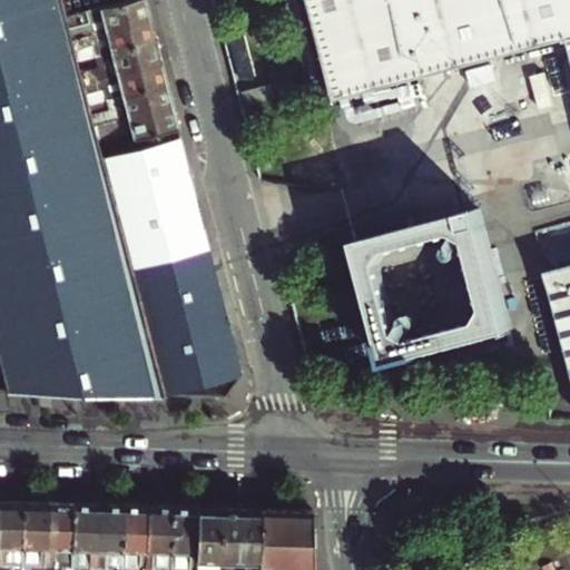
[(92,125),(87,104),(81,81),(76,60),(70,39),(65,17),(60,0),(0,0),(0,357),(8,389),(166,394),(165,392),(101,157),(101,156),(92,125)]
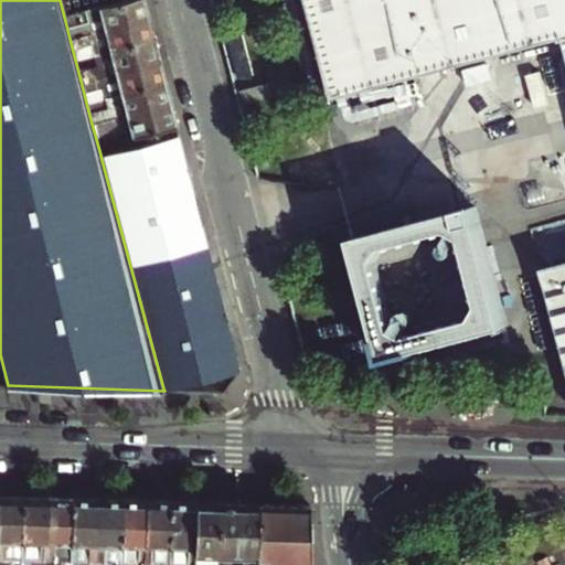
[(91,33),(149,19),(144,0),(127,0),(64,17),(70,39),(80,35),(91,33)]
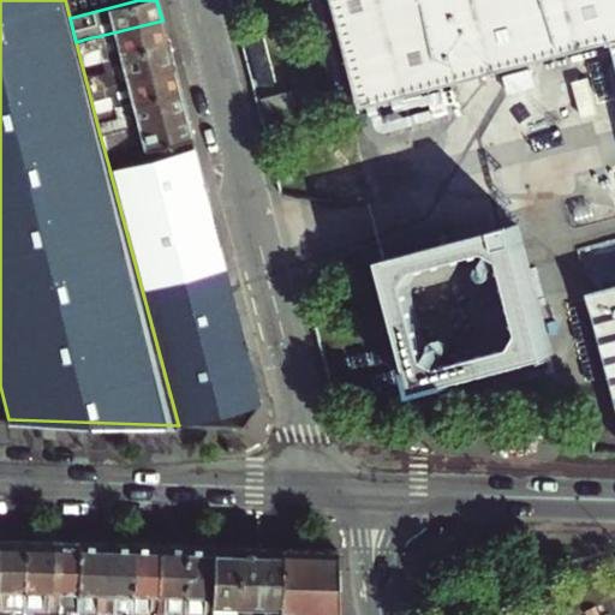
[(360,91),(364,106),(614,39),(614,286),(592,292),(603,338),(613,375),(614,386),(614,0),(336,0),(346,39),(360,91)]
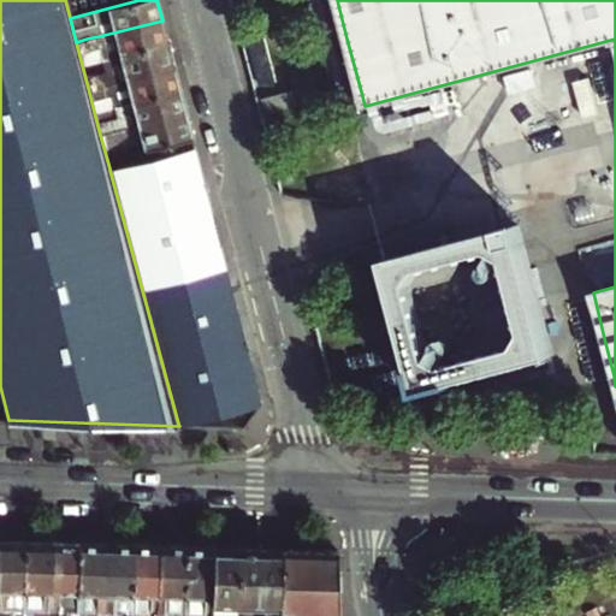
[(105,59),(169,43),(163,21),(99,36),(105,59)]
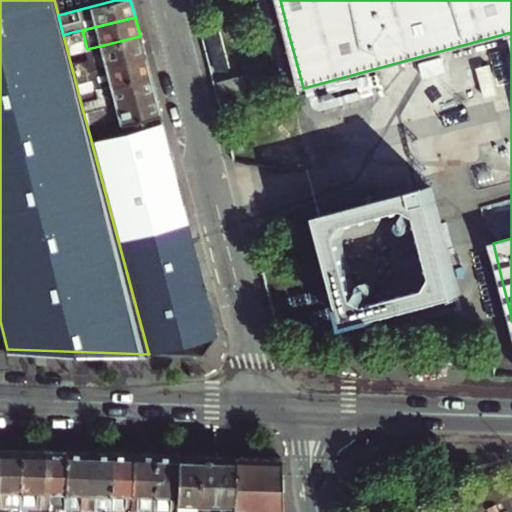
[(72,32),(63,35),(68,54),(77,52),(72,32)]
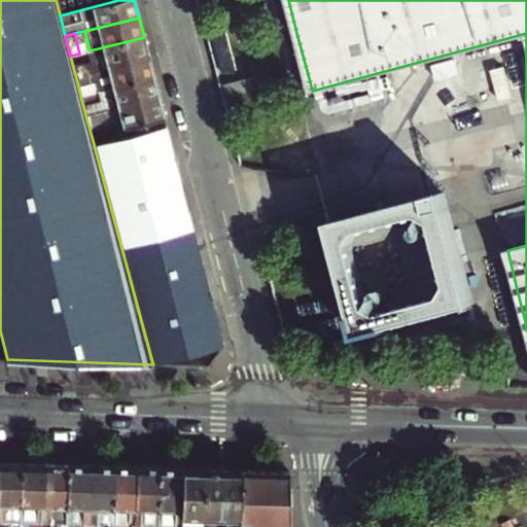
[(149,58),(144,37),(90,50),(79,54),(70,56),(75,75),(84,73),(96,71),(149,58)]
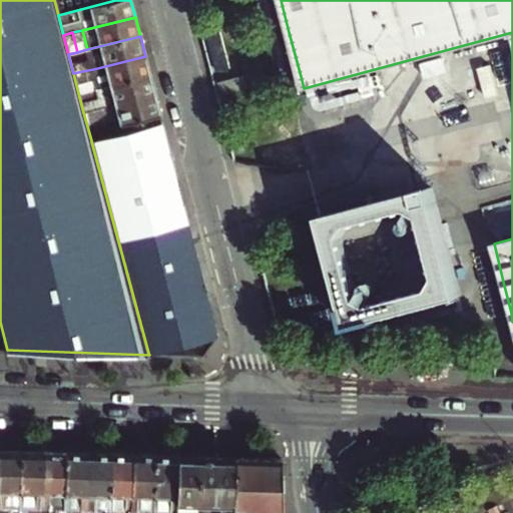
[(209,51),(214,71),(226,68),(221,48),(209,51)]
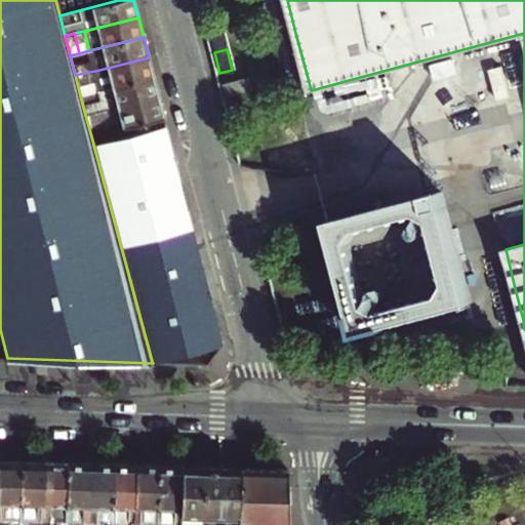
[(154,77),(149,57),(95,71),(98,82),(101,90),(154,77)]
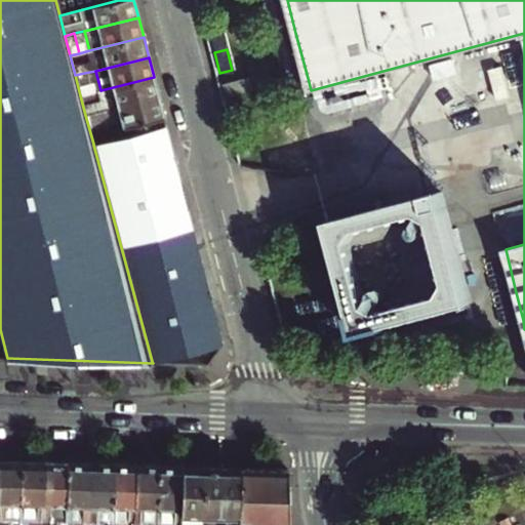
[(84,73),(87,85),(98,82),(95,71),(84,73)]
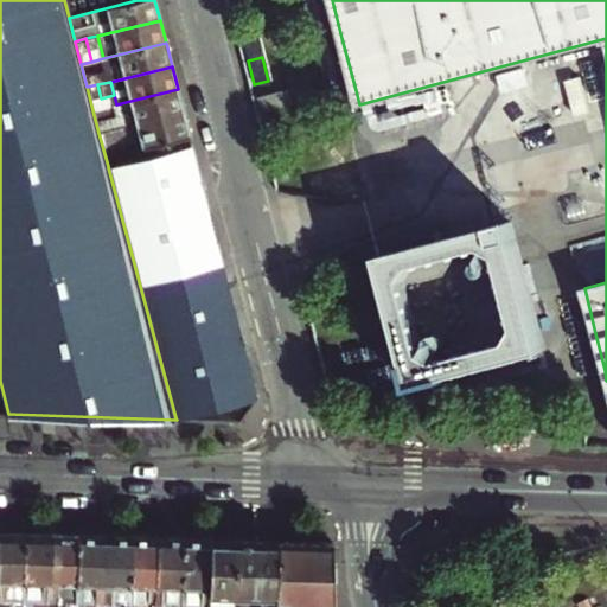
[(101,98),(97,84),(87,87),(93,110),(103,107),(101,98)]
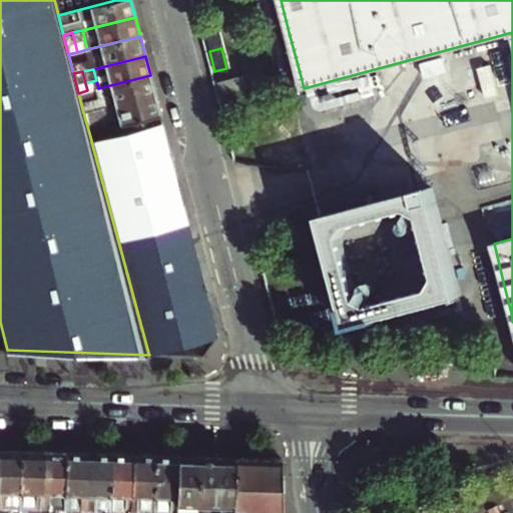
[(218,79),(221,92),(246,85),(242,73),(218,79)]
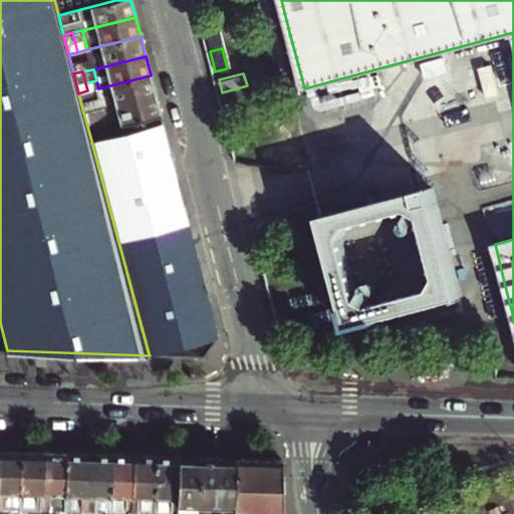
[(156,94),(151,75),(98,88),(87,90),(78,93),(83,112),(115,104),(156,94)]
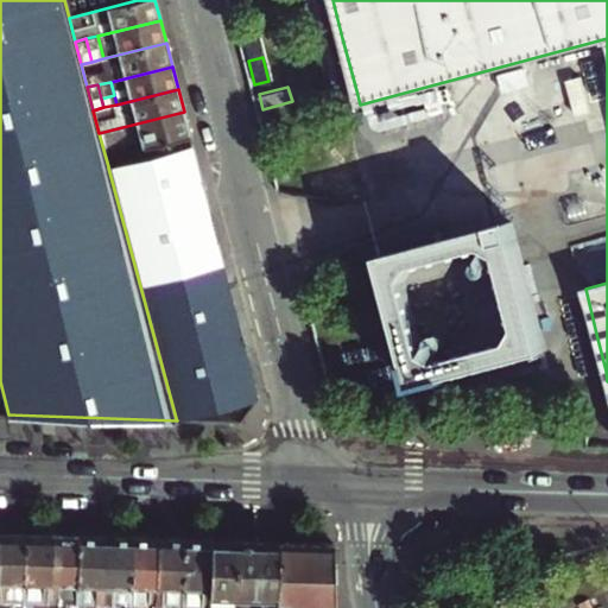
[(192,146),(184,112),(137,124),(145,157),(192,146)]
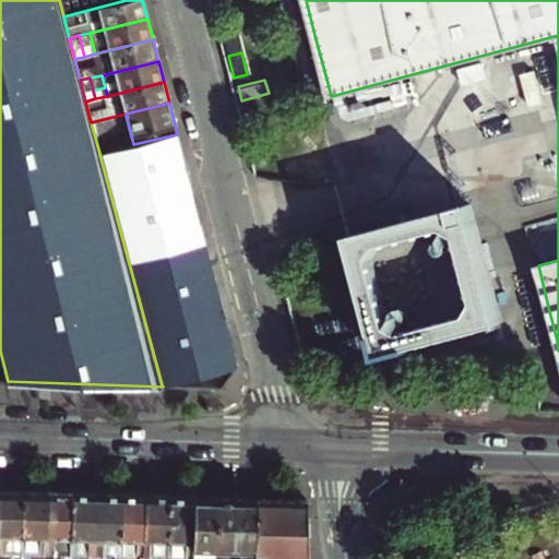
[(237,368),(177,134),(133,144),(99,153),(99,154),(162,384),(237,368)]
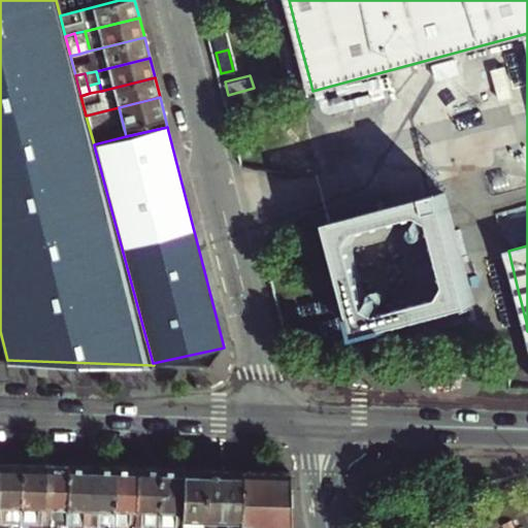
[(444,195),(332,224),(356,318),(354,319),(359,340),(389,333),(388,330),(473,307),(444,195)]
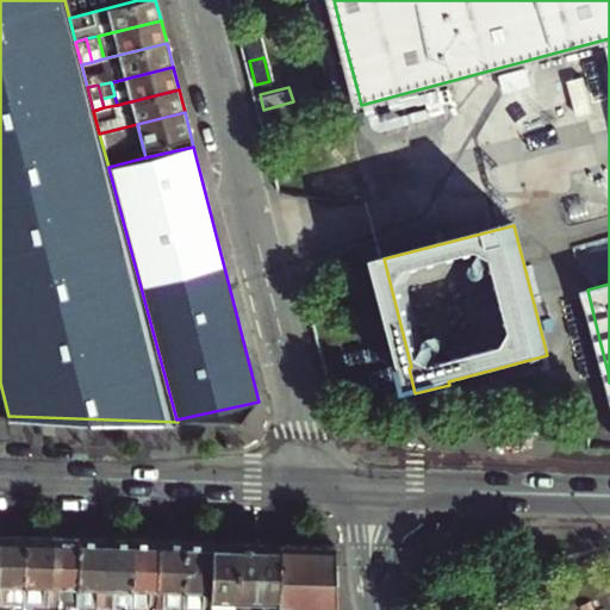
[(23,609),(25,536),(0,535),(0,609),(23,609)]
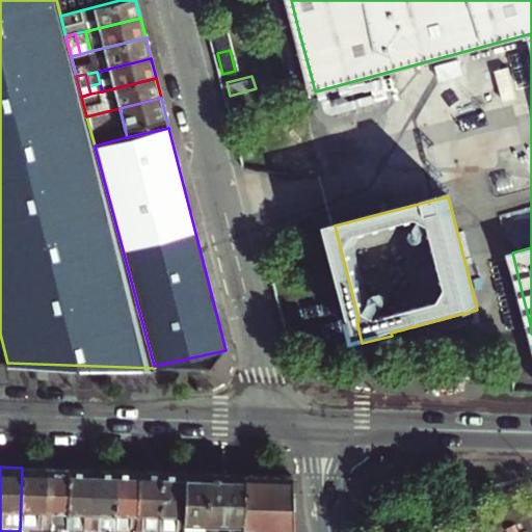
[(44,531),(46,469),(22,468),(20,531),(44,531)]
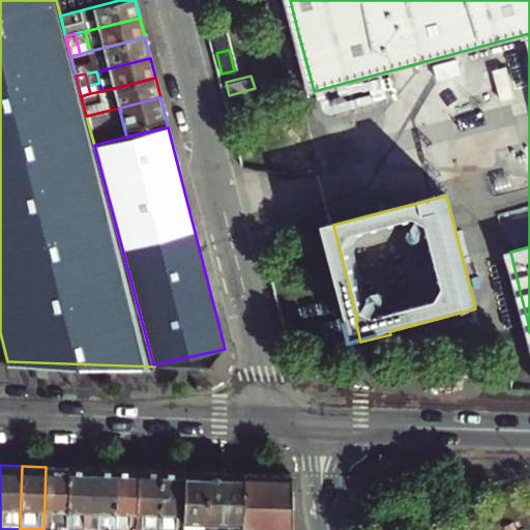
[(43,529),(66,529),(68,468),(46,467),(43,529)]
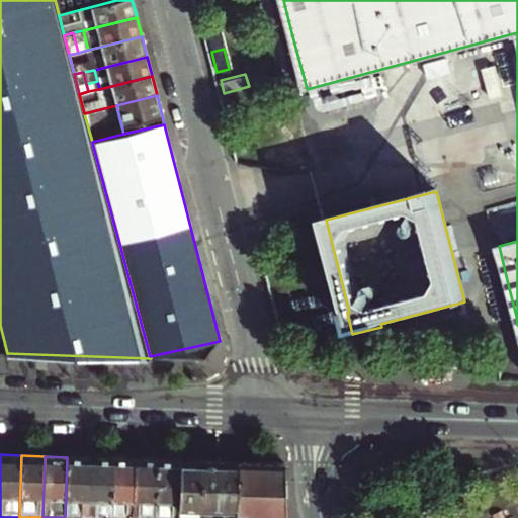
[(87,517),(89,457),(67,457),(65,517),(87,517)]
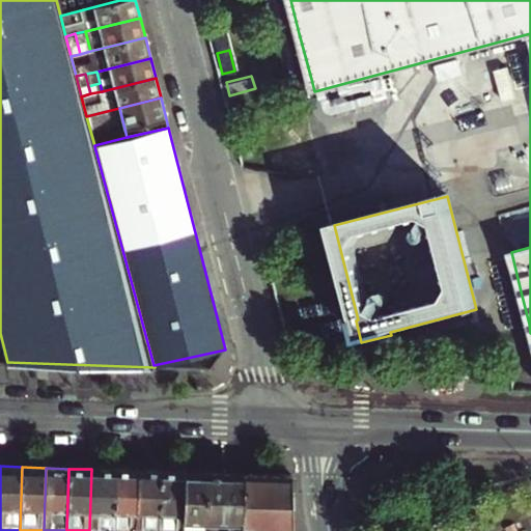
[(112,530),(114,470),(91,469),(89,530),(112,530)]
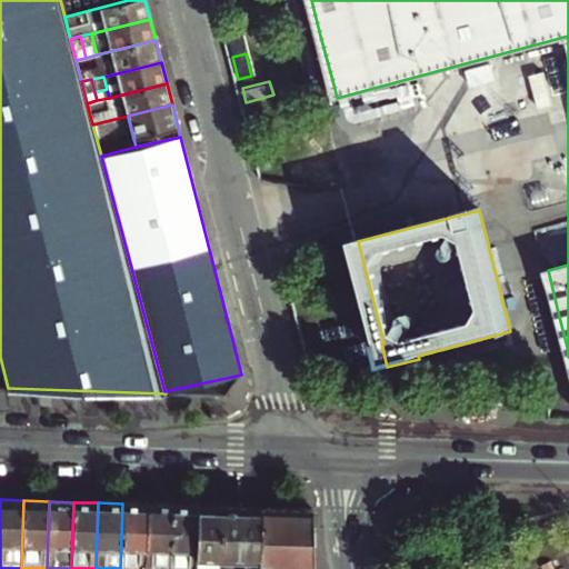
[(145,568),(148,505),(122,503),(120,568),(145,568)]
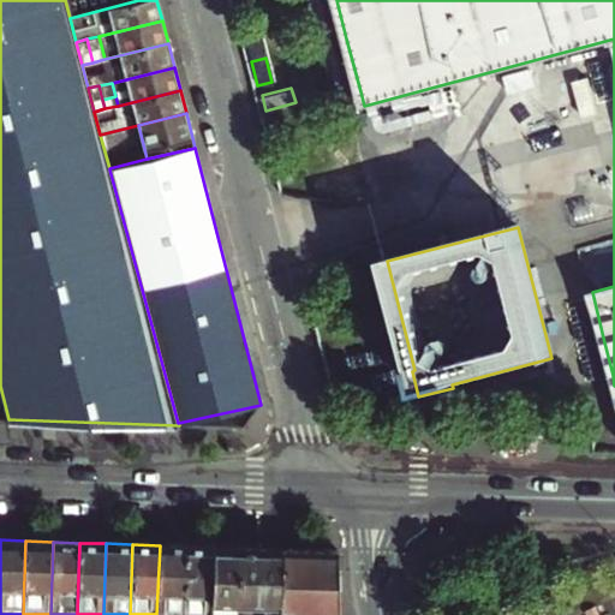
[(183,614),(185,545),(160,545),(156,614),(183,614)]
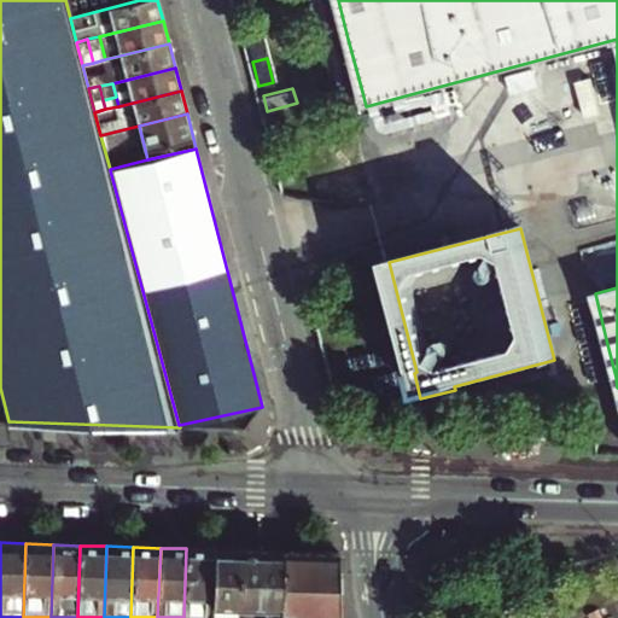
[(186,548),(184,617),(211,617),(215,549),(186,548)]
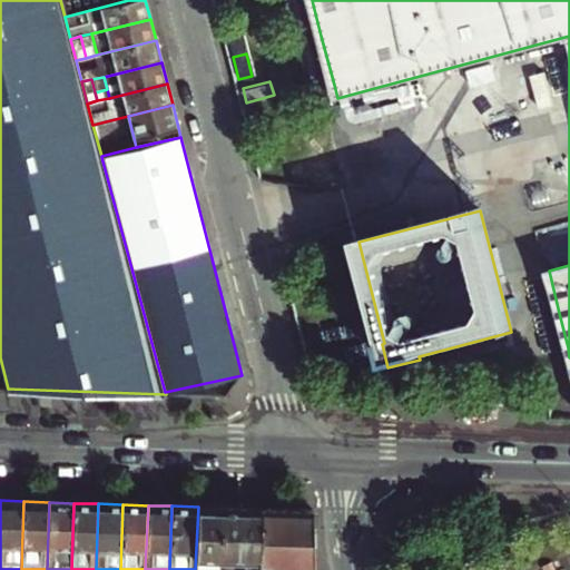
[(198,507),(195,569),(259,569),(262,509),(198,507)]
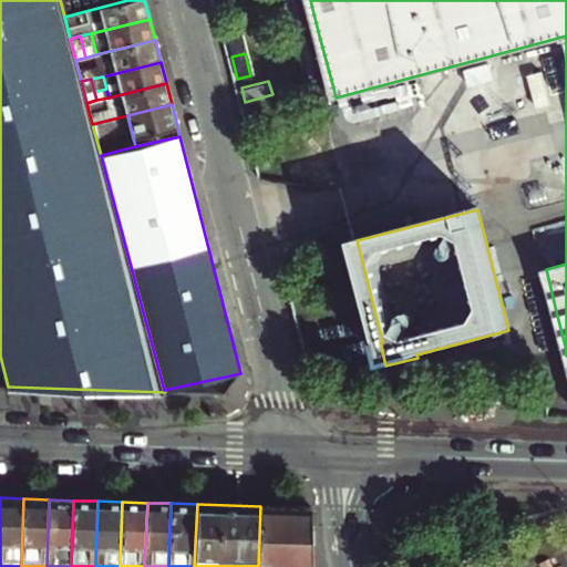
[(260,506),(258,566),(313,566),(311,506),(260,506)]
